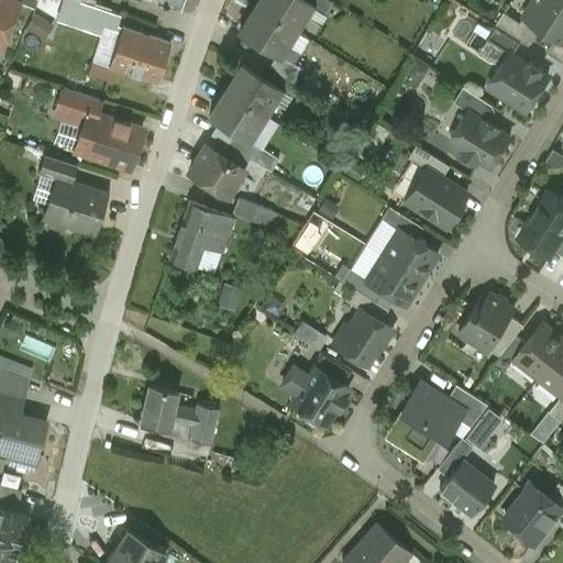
[(0,0),(0,37),(1,37),(12,13),(8,11),(11,6),(10,3),(9,2),(8,1),(6,0),(0,0)]
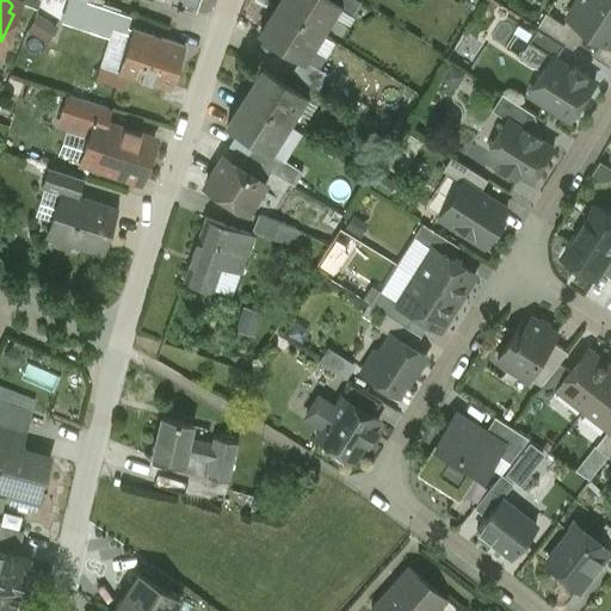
[(125,32),(65,12),(68,0),(47,0),(43,14),(109,36),(94,79),(123,88),(128,75),(117,72),(131,29),(135,18),(130,17),(125,32)]
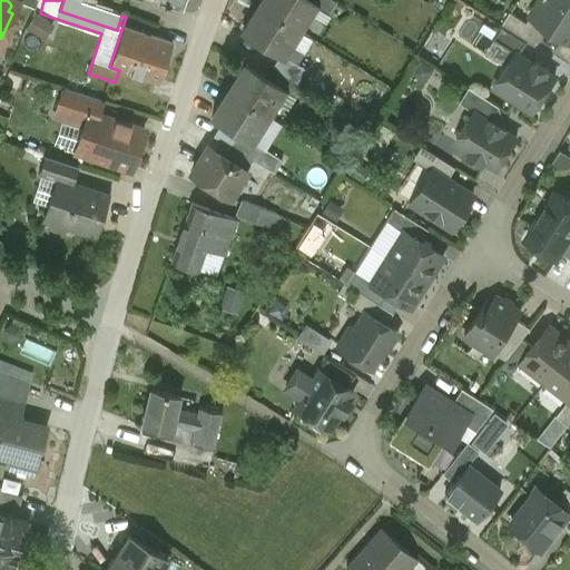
[(121,16),(76,0),(64,0),(60,11),(117,30),(121,16)]
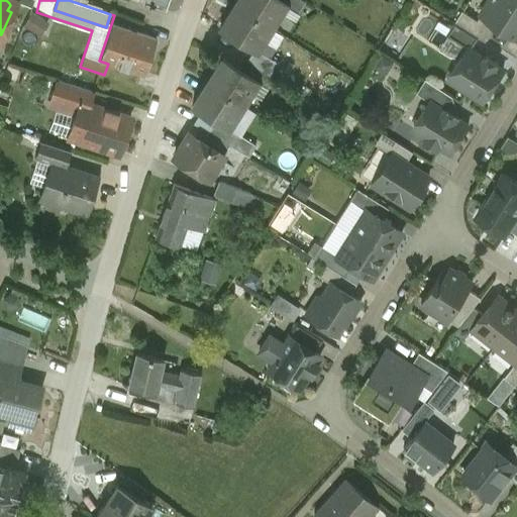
[(144,0),(144,4),(149,5),(148,7),(151,8),(152,6),(165,10),(166,8),(165,8),(168,0),(144,0)]
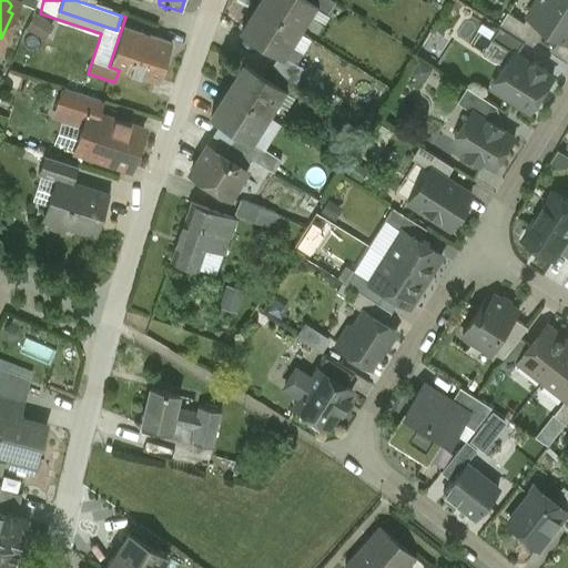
[(310,0),(257,0),(255,3),(298,31),(316,4),(310,0)]
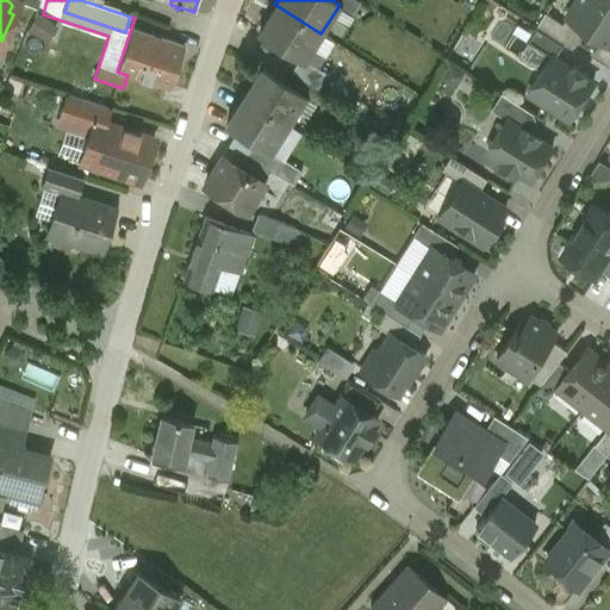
[(360,2),(356,0),(332,0),(340,5),(353,13),(360,2)]
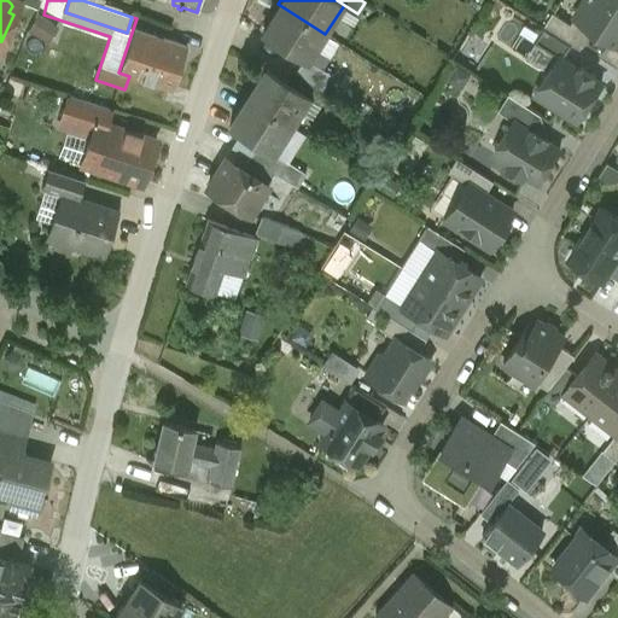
[(617,4),(612,0),(586,0),(575,17),(594,29),(617,44),(617,4)]
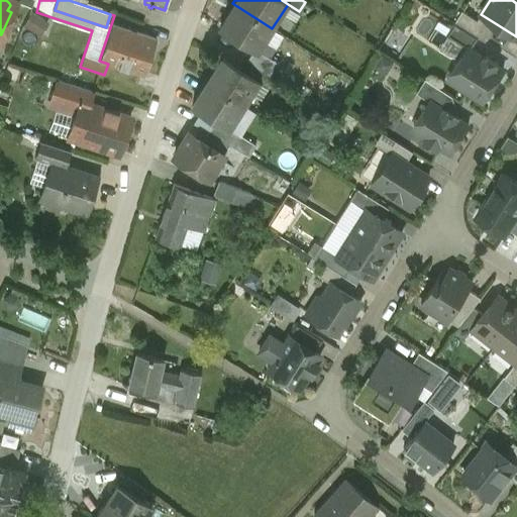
[(272,28),(232,3),(215,29),(253,55),(254,55),(257,50),(272,28)]
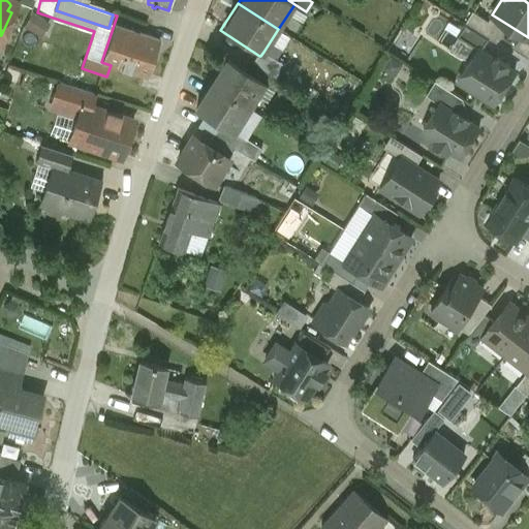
[(32,10),(24,26),(40,36),(50,21),(32,10)]
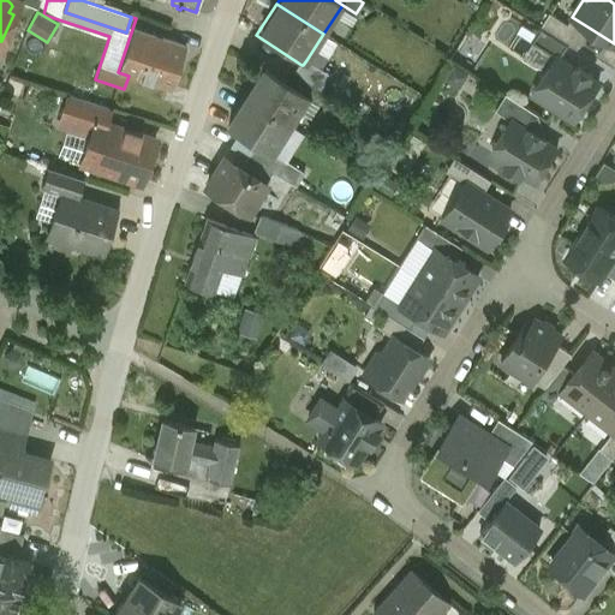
[(591,29),(572,17),(568,23),(550,12),(542,25),(569,43),(578,49),(591,29)]
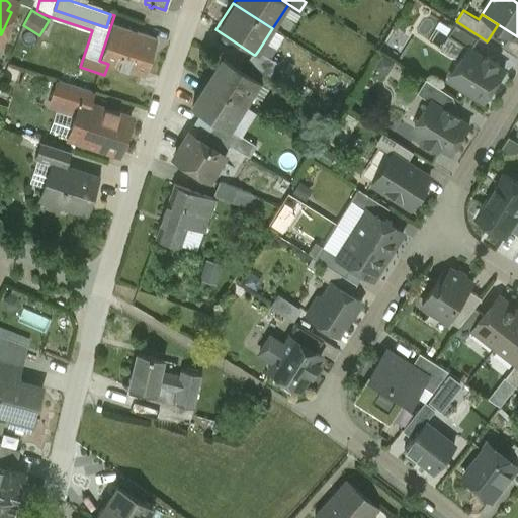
[(480,36),(456,21),(447,34),(468,49),(469,48),(472,50),(480,36)]
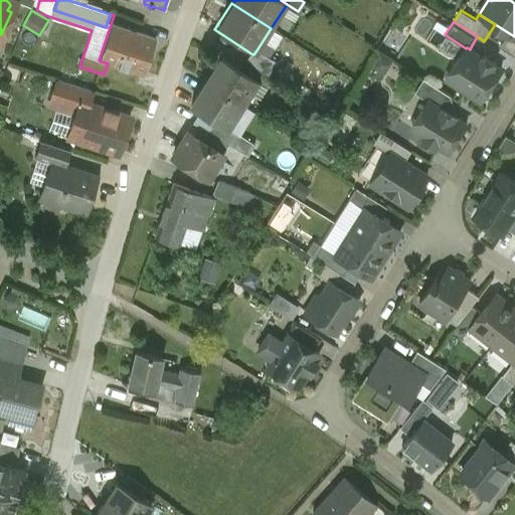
[(155,38),(111,24),(99,60),(108,63),(143,75),(144,73),(144,72),(154,40),(155,40),(155,38)]
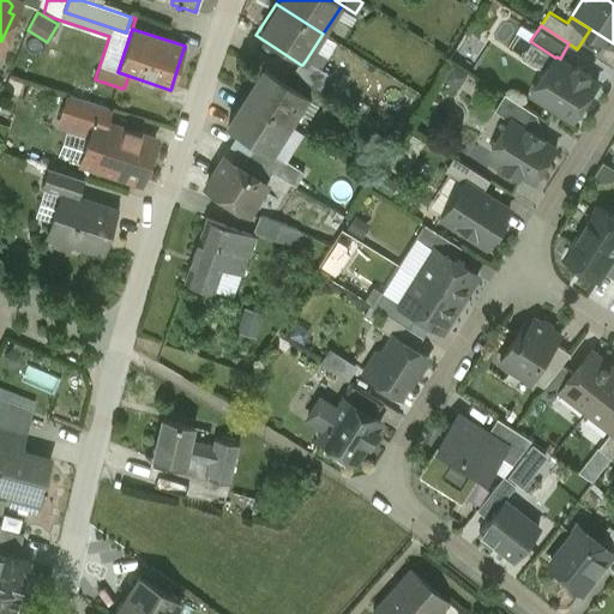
[(560,59),(557,56),(555,58),(533,94),(573,120),(597,83),(589,77),(591,74),(578,66),(576,68),(560,59)]
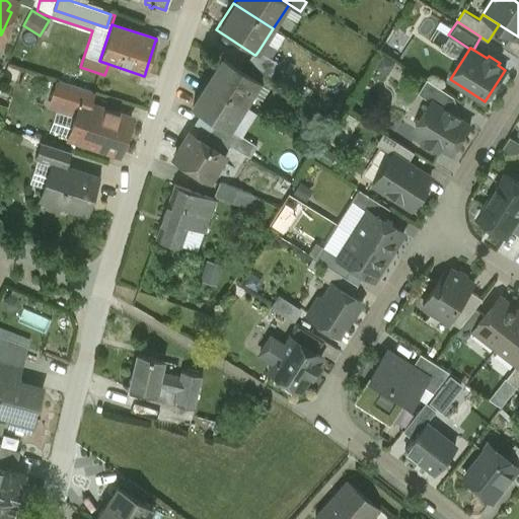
[(278,63),(258,51),(255,55),(254,55),(250,61),(253,63),(270,74),(278,63)]
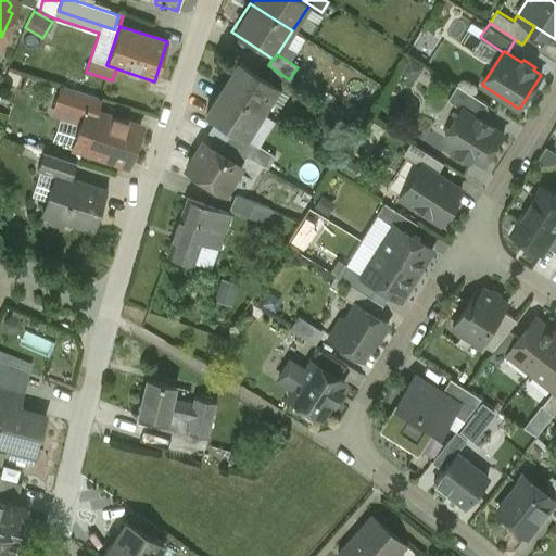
[(264,79),(239,63),(223,88),(258,111),(274,87),(275,86),(264,79)]
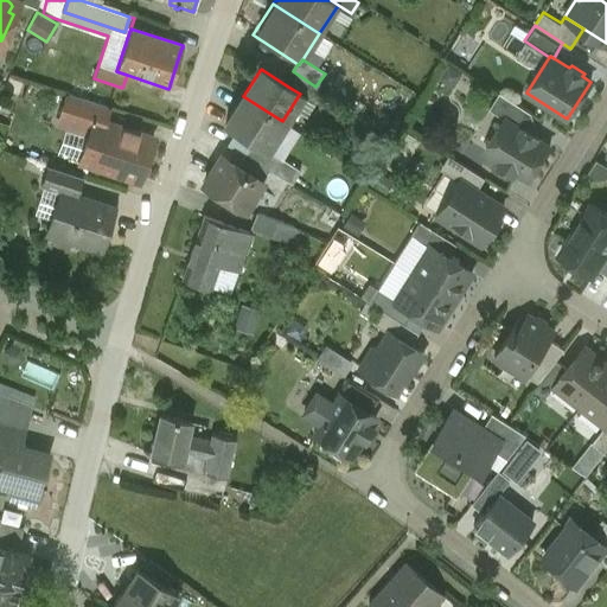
[(315,87),(296,74),(288,87),(300,94),(299,95),(313,104),(323,90),(315,87)]
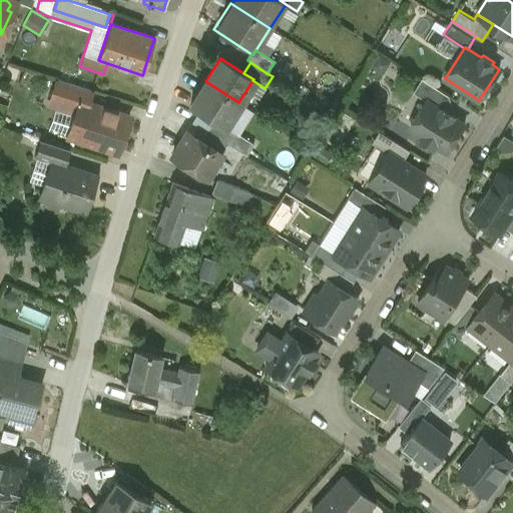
[(92,91),(54,79),(45,106),(74,116),(79,100),(89,103),(92,91)]
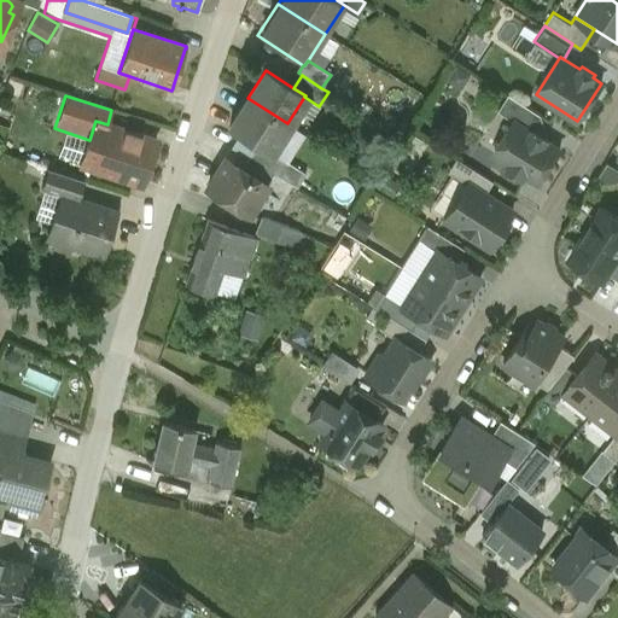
[(287,123),(248,98),(229,127),(258,144),(269,151),(287,123)]
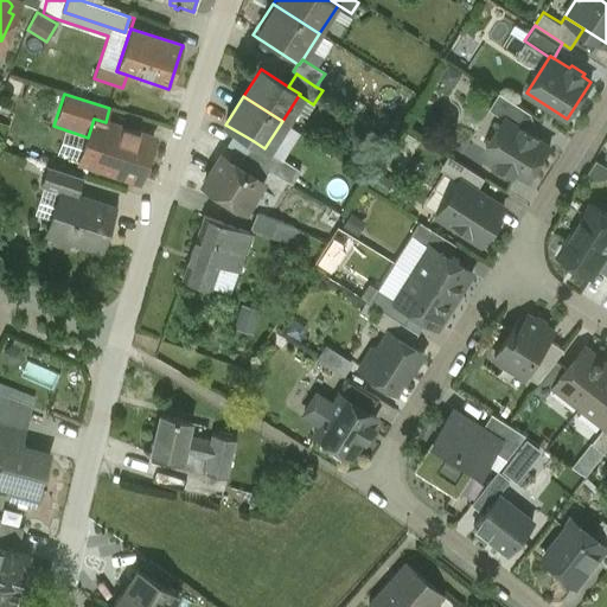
[(106,122),(94,119),(88,138),(80,161),(139,180),(139,178),(152,140),(153,138),(106,122)]
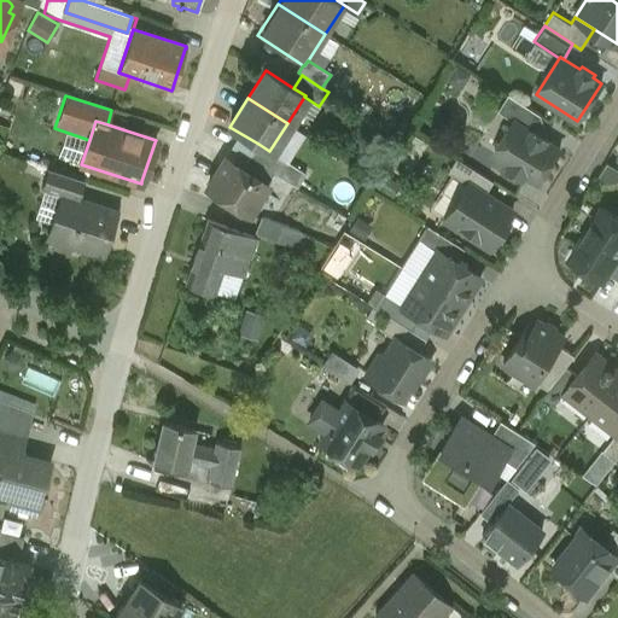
[(531,132),(514,121),(494,153),(511,164),(508,168),(523,178),(525,174),(538,182),(559,150),(546,141),(547,139),(532,129),(531,132)]
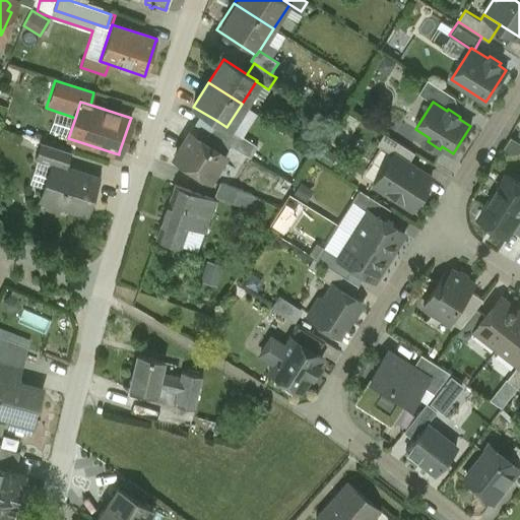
[(257,146),(226,127),(217,121),(210,132),(231,145),(250,156),(257,146)]
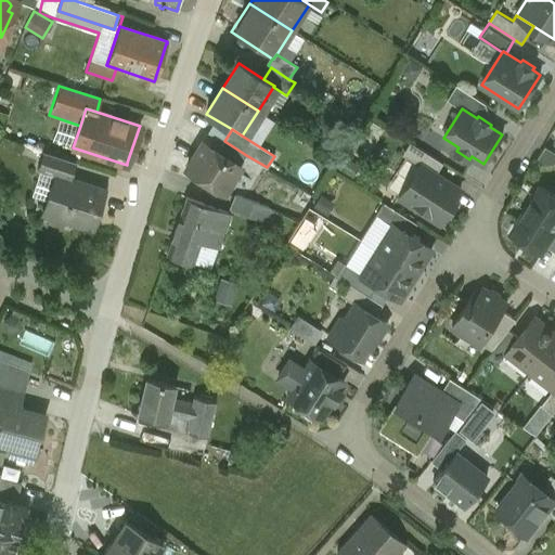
[(224,141),(223,140),(216,151),(240,166),(246,155),(224,141)]
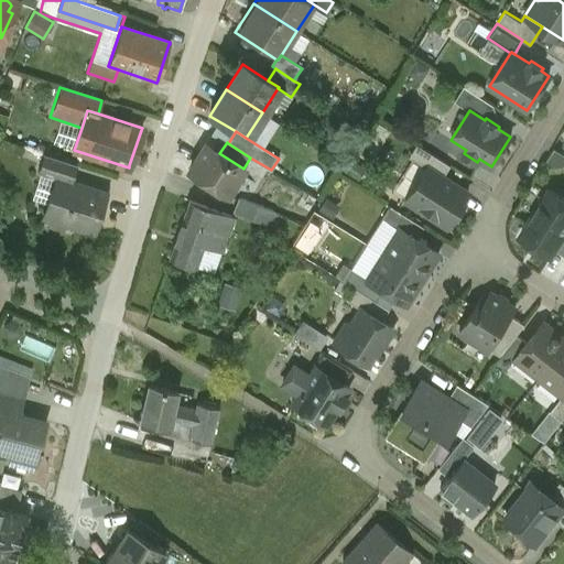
[(449,165),(415,144),(408,156),(425,167),(426,166),(442,176),(449,165)]
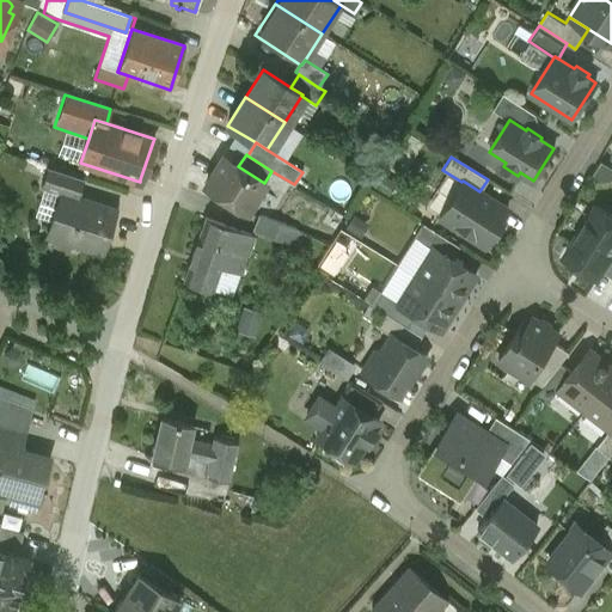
[(238,166),(224,158),(206,185),(246,212),(264,183),(238,166)]
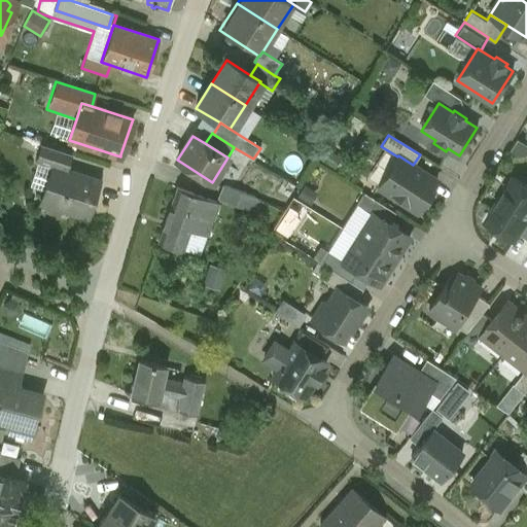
[(71,153),(41,143),(36,161),(51,166),(51,165),(65,169),(71,153)]
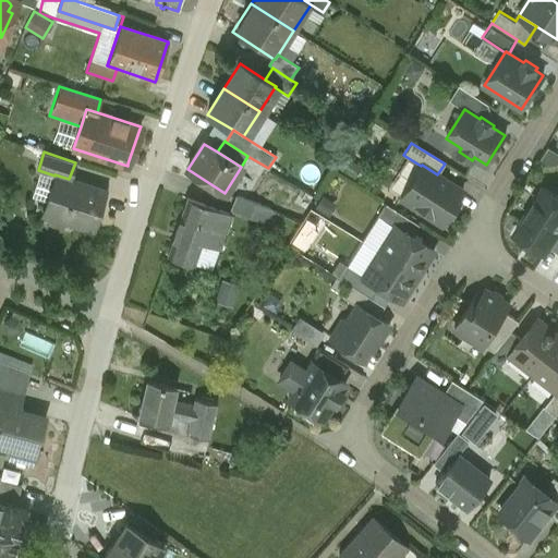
[(437,174),(422,165),(421,166),(400,197),(441,223),(462,191),(437,174)]
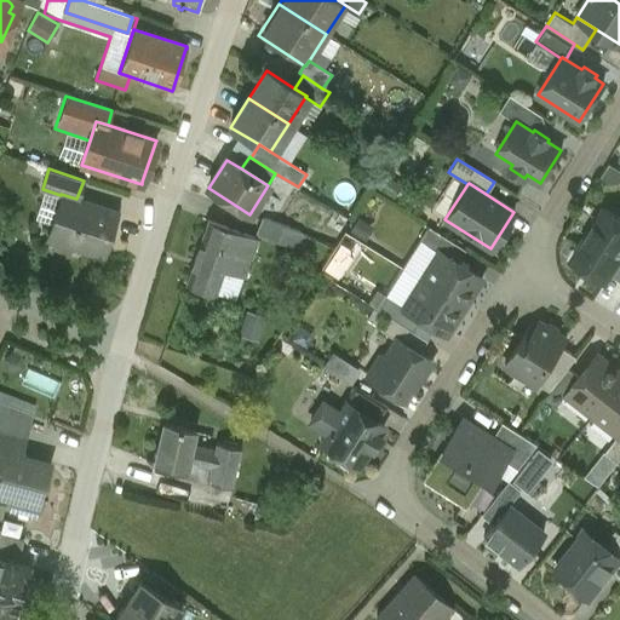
[(76,199),(61,194),(61,195),(46,237),(103,256),(118,212),(76,199)]
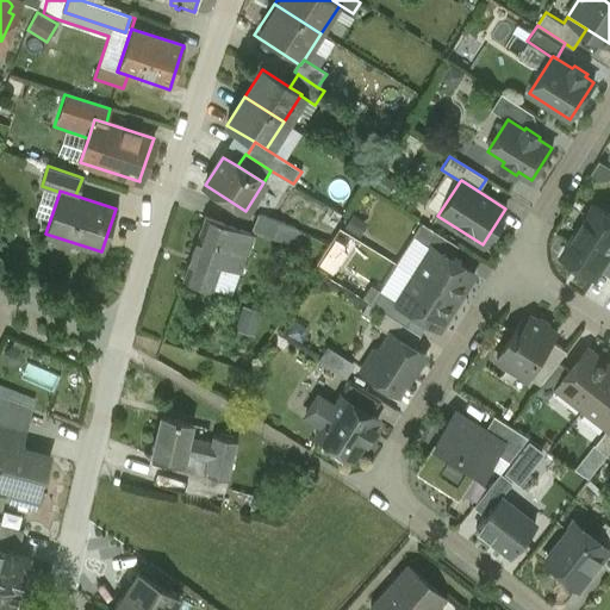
[(296,228),(260,213),(253,230),(288,243),(296,228)]
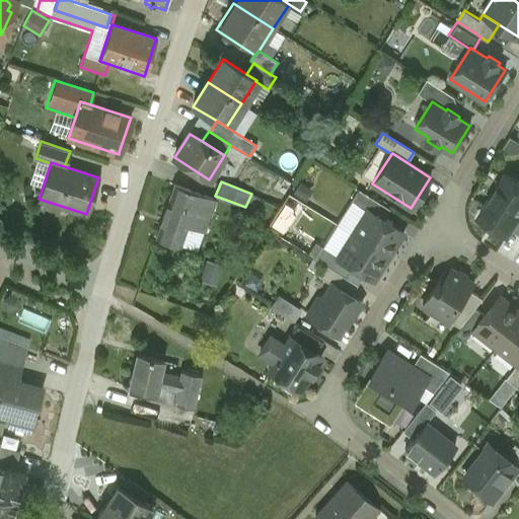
[(174,184),(154,237),(179,247),(188,225),(199,194),(174,184)]
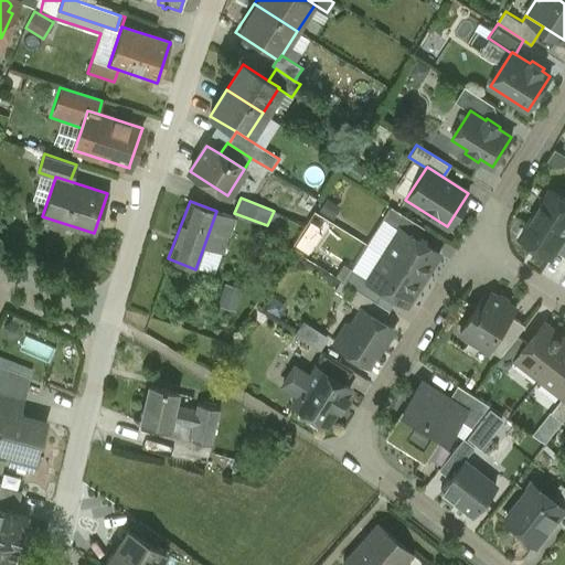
[(564,217),(542,203),(521,237),(551,256),(555,249),(564,233),(564,217)]
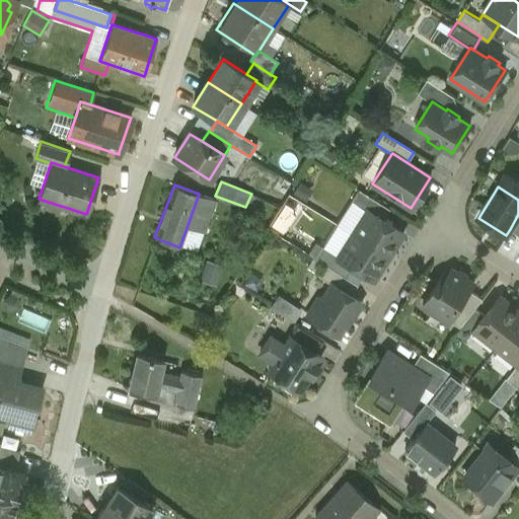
[(388,209),(358,190),(351,201),(367,211),(367,210),(382,219),(388,209)]
